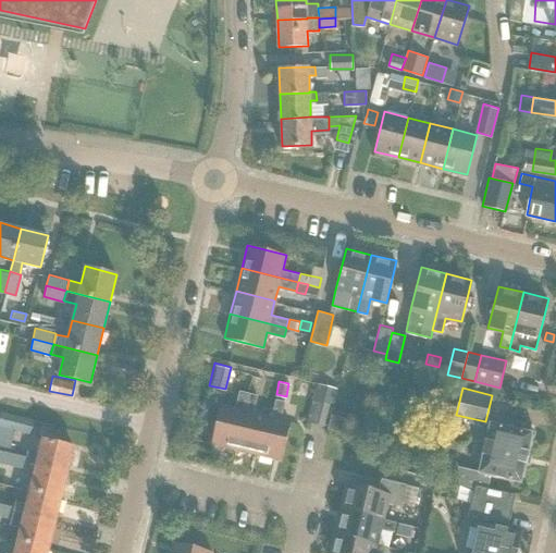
[(235,449),(248,392),(239,390),(235,407),(221,403),(211,442),(235,449)]
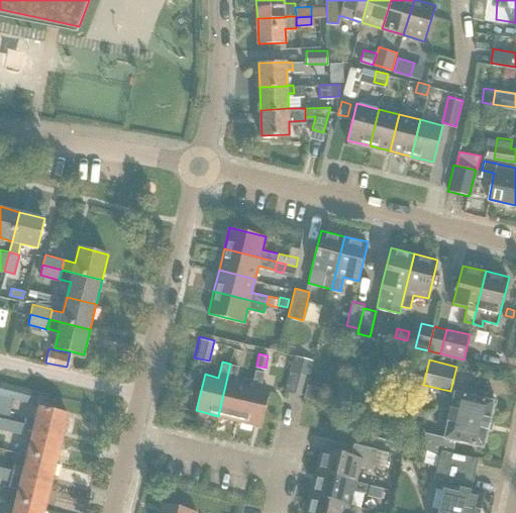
[(218,416),(239,421),(247,385),(235,382),(239,366),(230,364),(218,416)]
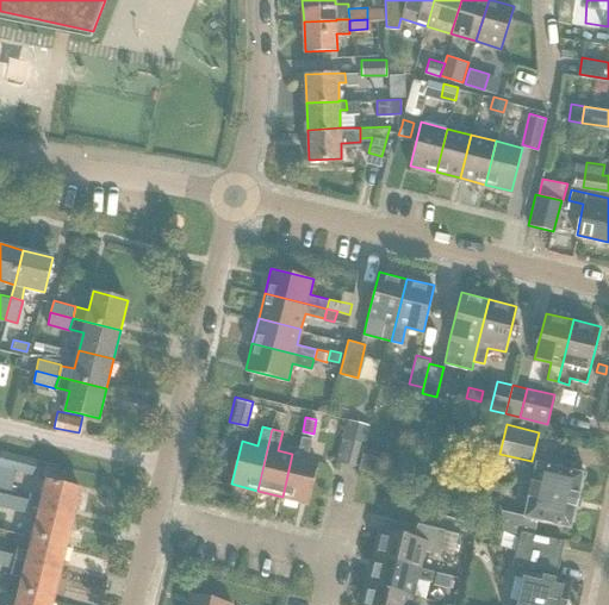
[(364,453),(367,435),(346,430),(340,461),(360,465),(364,453)]
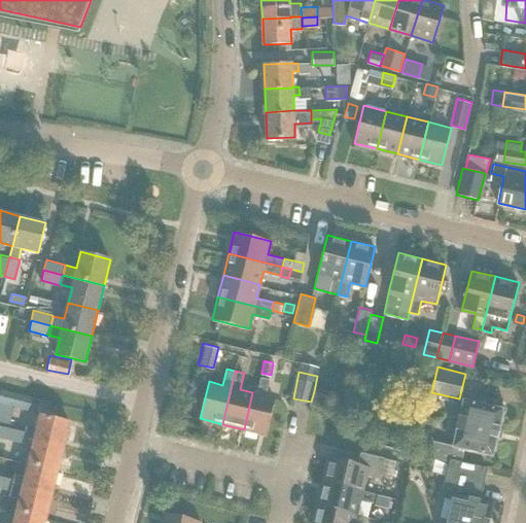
[(256,393),(252,392),(244,429),(266,434),(275,397),(266,395),(270,379),(260,376),(256,393)]
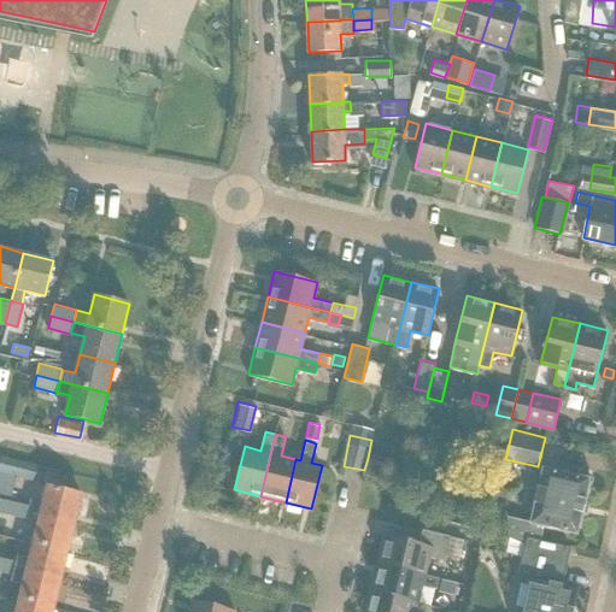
[(0,469),(25,476),(30,460),(1,453),(0,457),(0,469)]
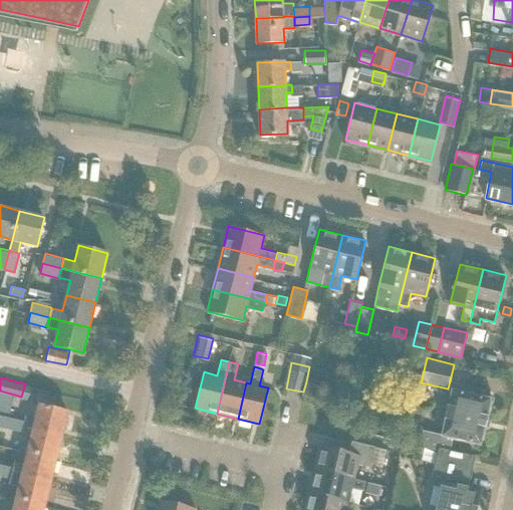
[(303,392),(302,395),(315,398),(319,385),(306,381),(303,392)]
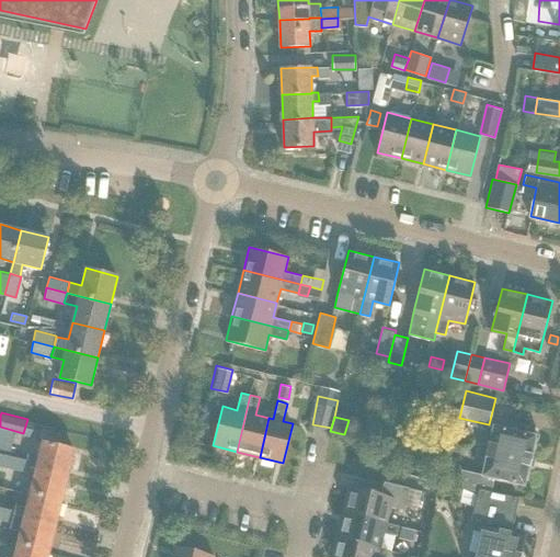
[(478,489),(491,490),(494,478),(524,485),(528,465),(530,466),(534,454),(532,453),(536,434),(493,425),(482,473),(461,468),(458,485),(478,489)]
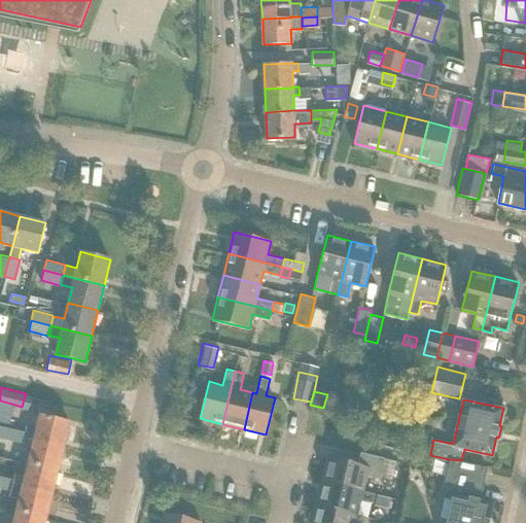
[(14,405),(0,401),(0,420),(10,422),(14,405)]
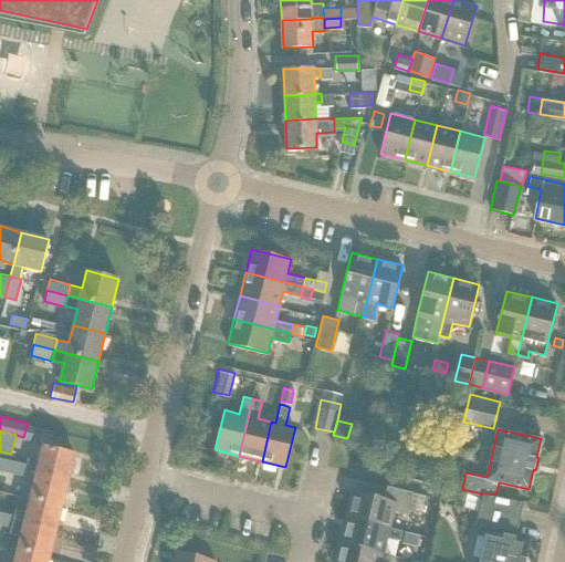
[(69,479),(75,454),(43,446),(40,459),(29,456),(28,462),(30,464),(29,469),(69,479)]
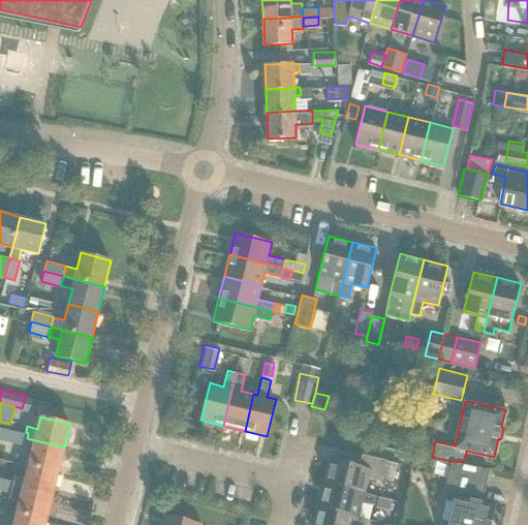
[(0,437),(10,440),(13,430),(0,426),(0,437)]
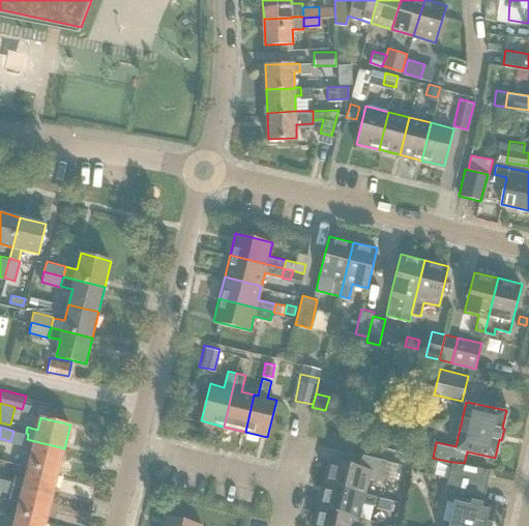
[(26,445),(27,439),(28,434),(26,433),(13,431),(10,441),(23,444),(26,445)]
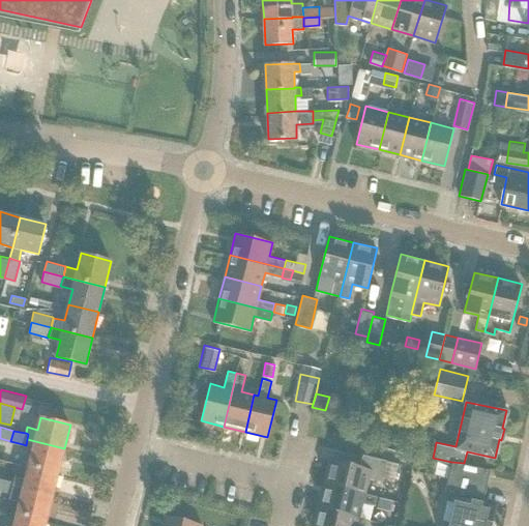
[(32,451),(29,465),(58,472),(64,448),(27,439),(26,445),(23,444),(22,449),(32,451)]
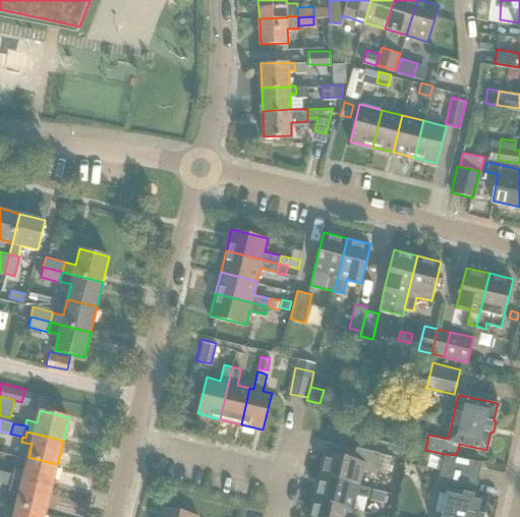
[(326,451),(320,474),(359,484),(362,468),(374,471),(376,468),(378,460),(380,453),(380,451),(356,446),(353,458),(334,453),(326,451)]
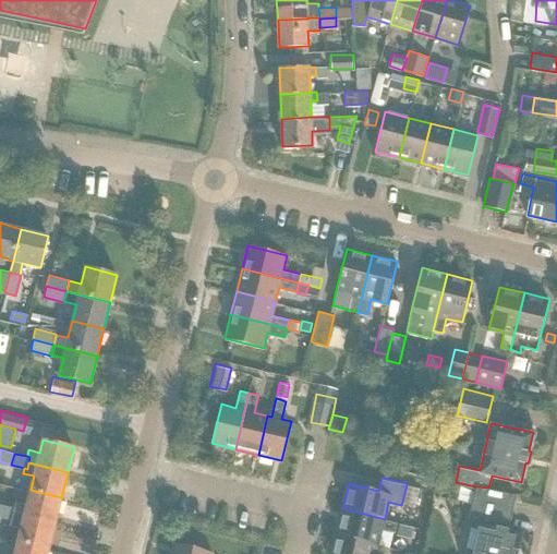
[(404,493),(402,502),(414,504),(416,496),(419,486),(407,483),(407,485),(404,493)]
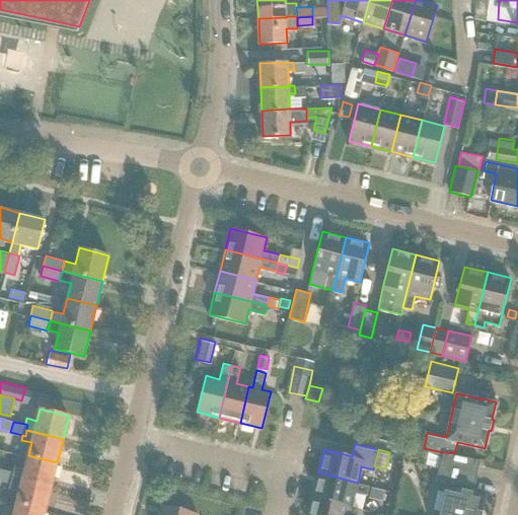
[(479,459),(454,453),(442,452),(436,479),(438,480),(438,477),(473,486),(479,459)]
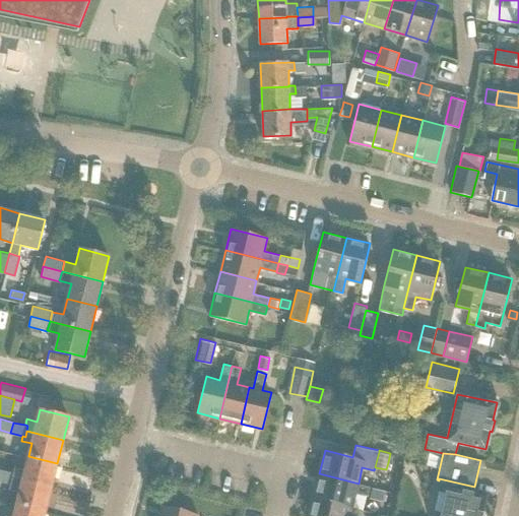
[(52,487),(57,463),(28,456),(25,468),(15,466),(13,471),(16,472),(15,477),(52,487)]
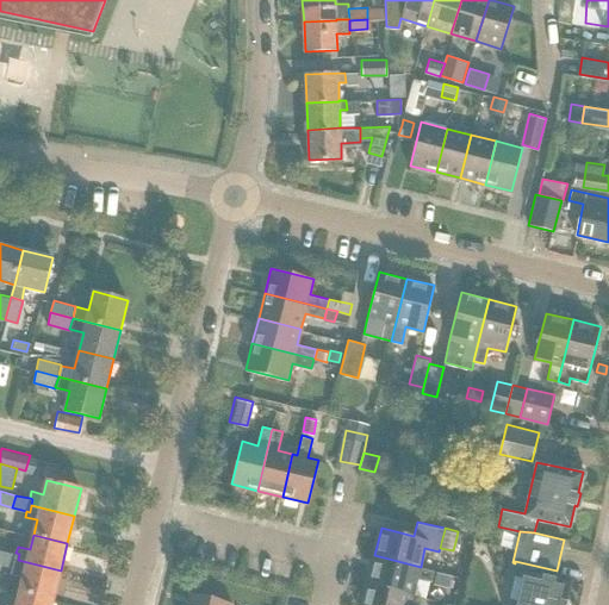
[(0,557),(0,562),(12,566),(16,567),(18,560),(19,554),(16,553),(2,550),(0,557)]
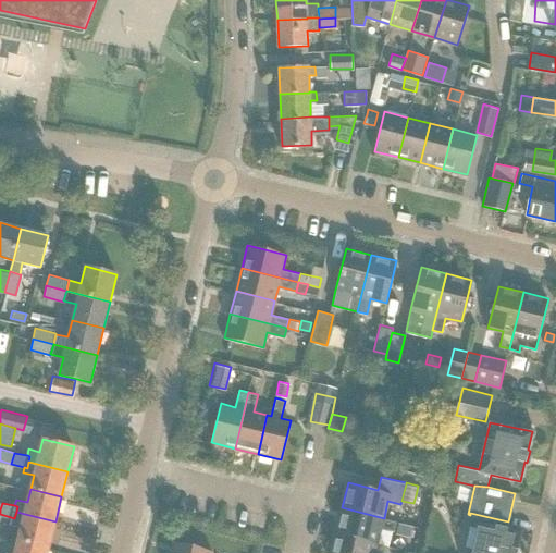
[(396,520),(384,518),(342,507),(335,532),(359,538),(378,542),(382,527),(394,530),(396,520)]
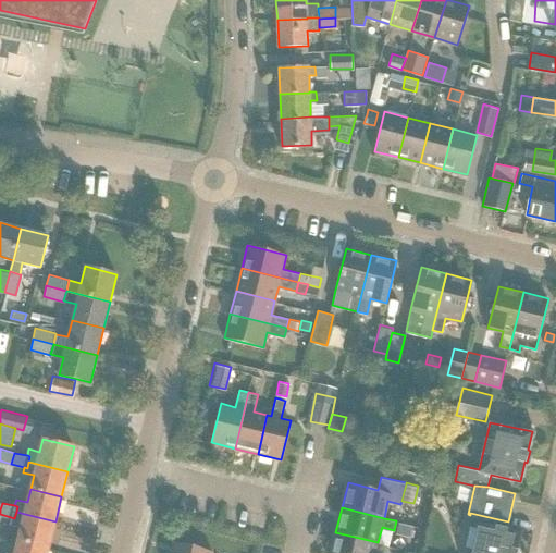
[(14,518),(11,517),(10,523),(22,525),(17,539),(49,547),(56,521),(16,512),(14,518)]
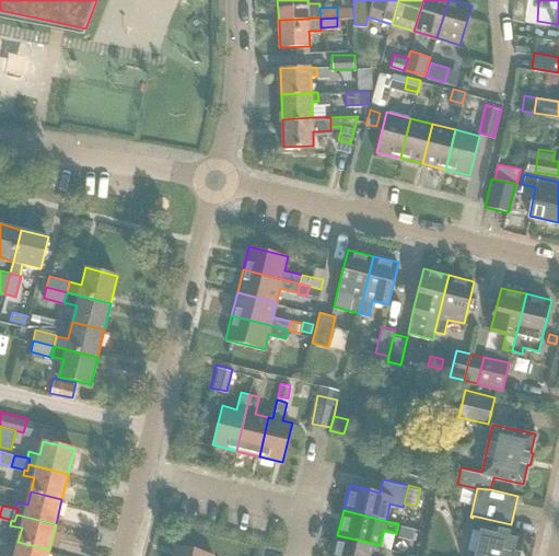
[(521,555),(522,553),(521,553),(525,532),(476,521),(473,535),(478,536),(473,555),(521,555)]
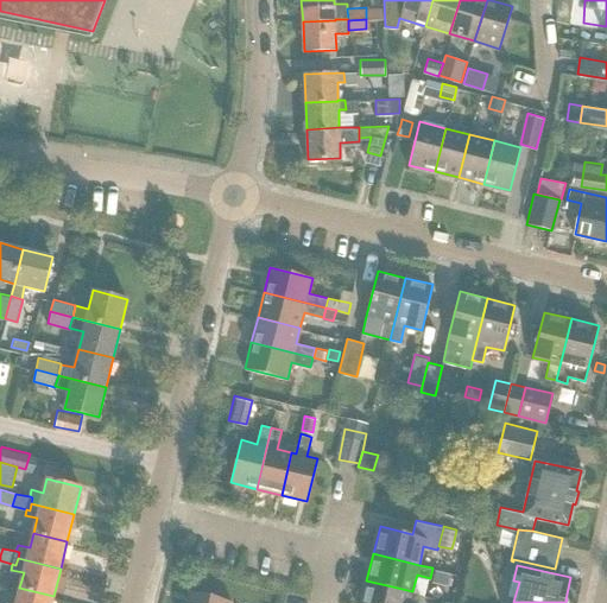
[(437,569),(434,581),(448,584),(450,572),(437,569)]
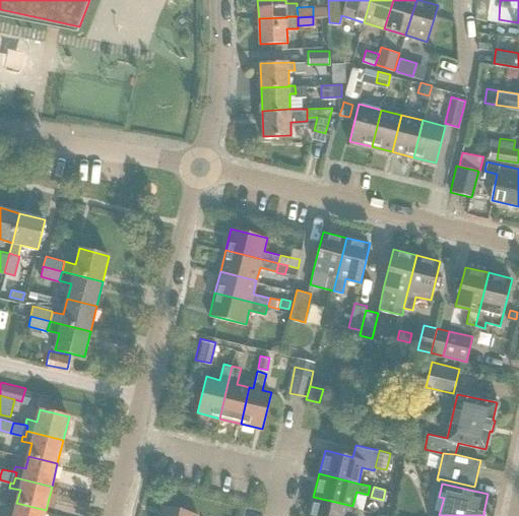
[(349,515),(352,506),(335,502),(313,497),(308,515),(349,515)]
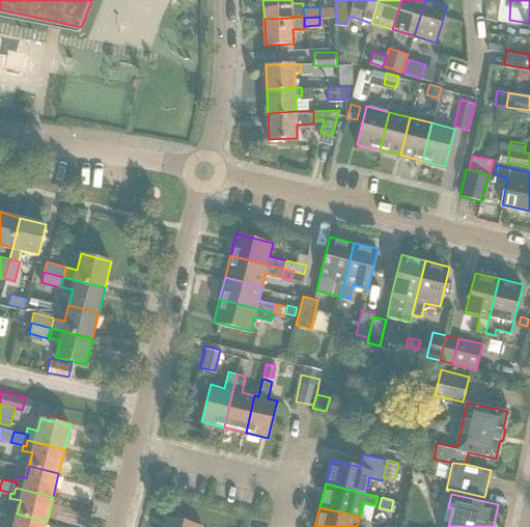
[(45,526),(47,521),(17,514),(14,526),(5,525),(4,526),(45,526)]
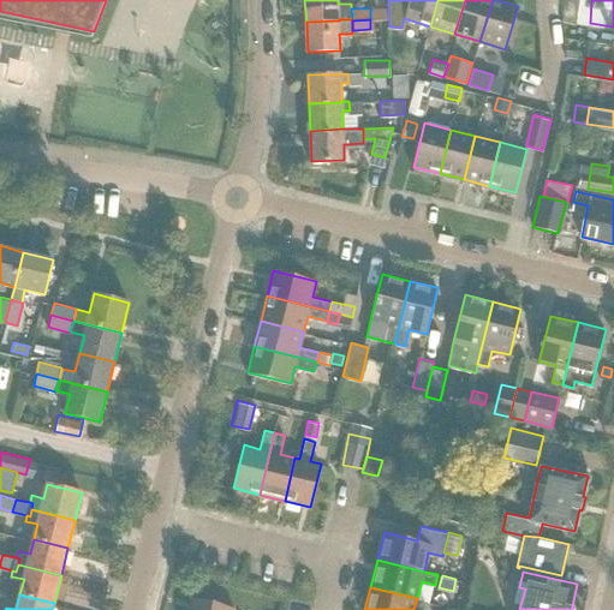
[(192,597),(188,609),(234,609),(236,608),(192,597)]
